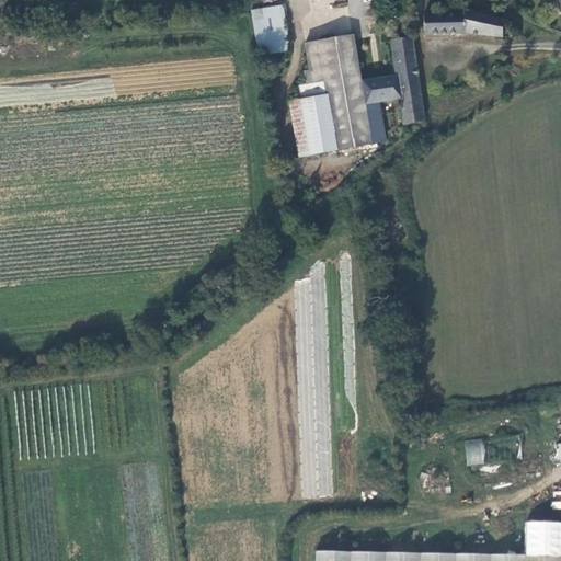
[(445,2),(445,15),(424,15),(424,34),(466,33),(502,37),(501,20),(465,9),(459,2),(445,2)]
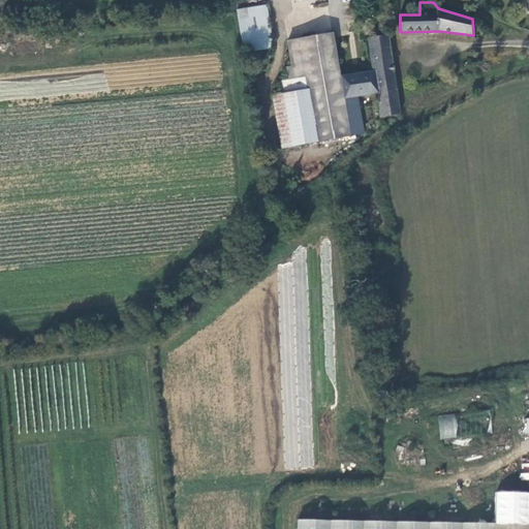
[(244,53),(246,53),(274,48),(267,5),(237,10),(244,53)]
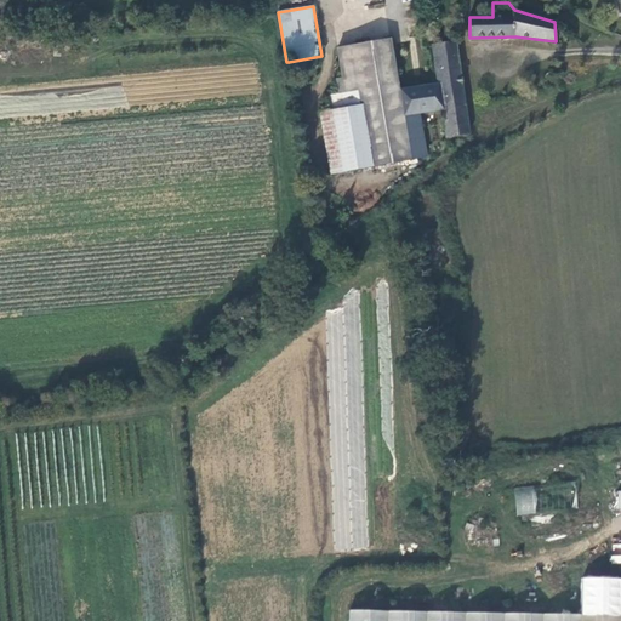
[(427,157),(420,113),(405,115),(402,90),(399,90),(391,39),(337,49),(343,78),(337,80),(340,95),(330,96),(332,110),(320,113),(331,174),(427,157)]
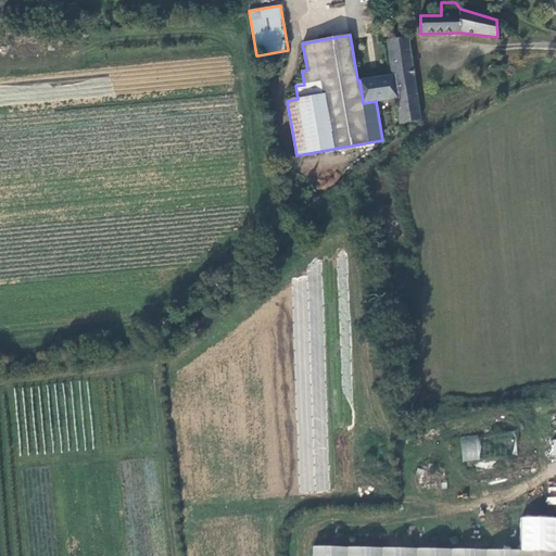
[(396,99),(417,96),(408,39),(403,40),(401,39),(388,40),(393,75),(396,98),(396,99)]
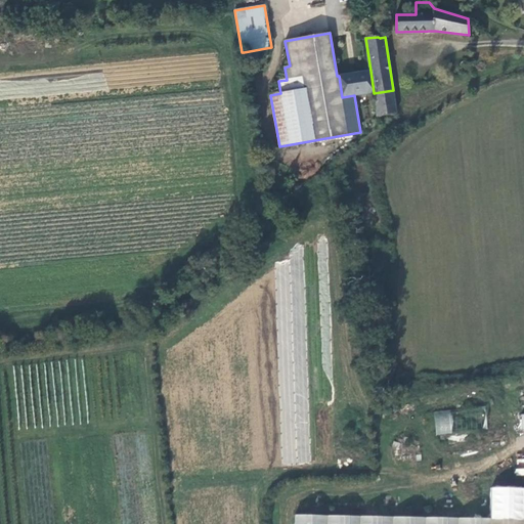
[(469,68),(470,67),(469,64),(469,63),(468,61),(467,61),(466,60),(464,60),(461,62),(461,63),(460,64),(460,67),(461,68),(462,69),(463,70),(464,71),(466,71),(467,70),(468,69),(469,68)]
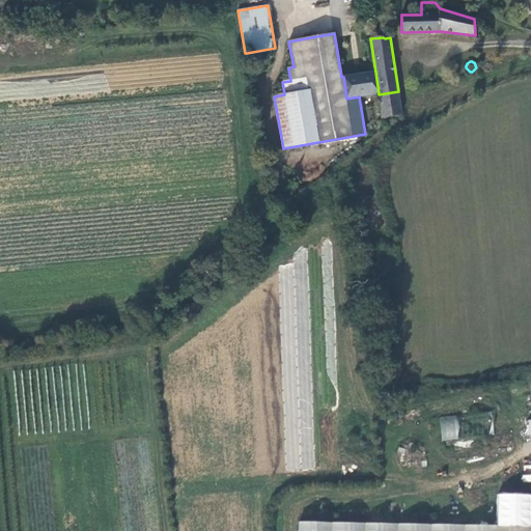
[(379,93),(375,72),(343,77),(346,99),(359,96),(379,93)]
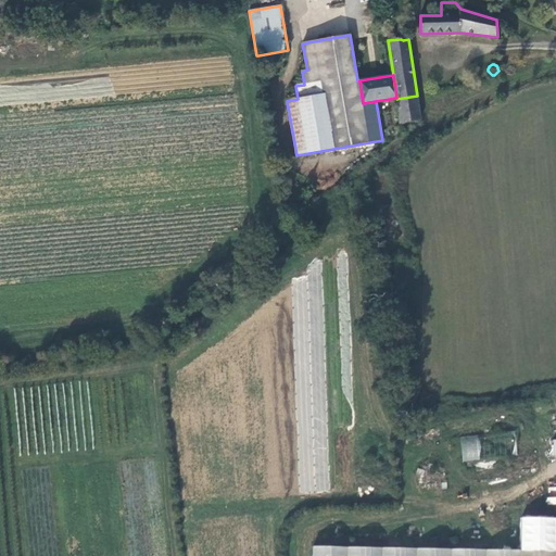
[(420,119),(417,96),(396,99),(400,123),(420,119)]
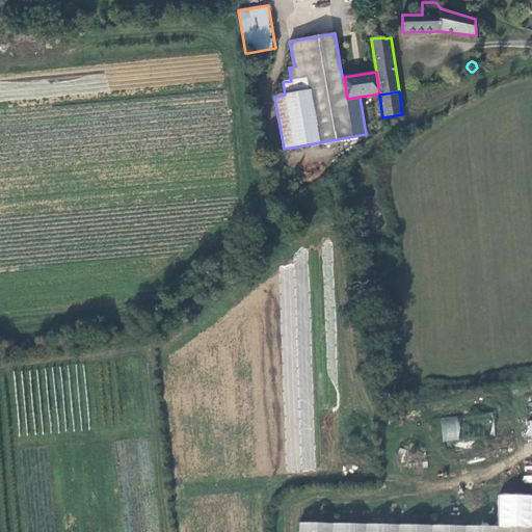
[(440,419),(444,442),(461,439),(456,416),(440,419)]
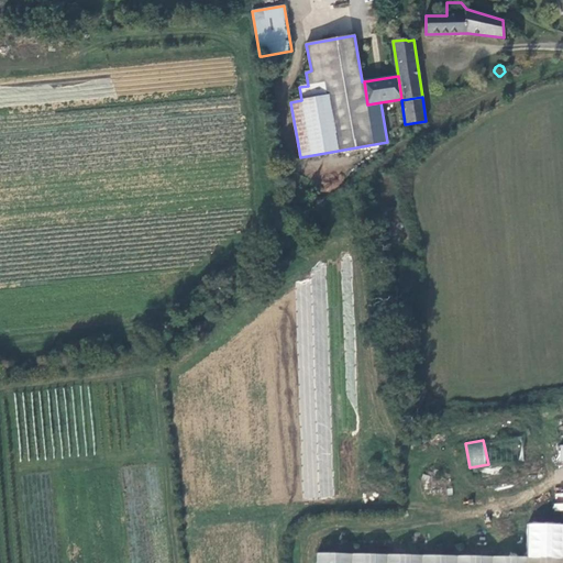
[(316,562),(562,562),(562,525),(528,525),(528,558),(317,554),(316,562)]
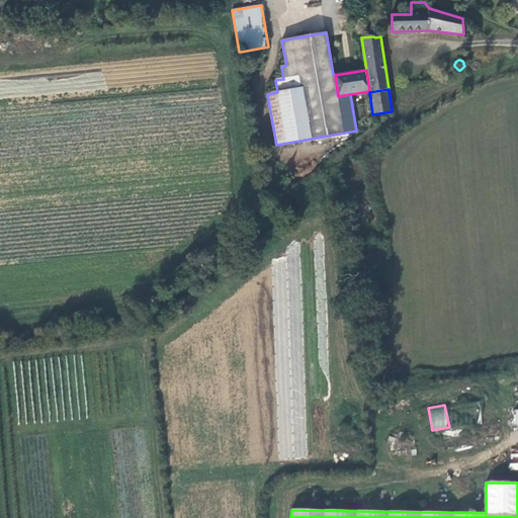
All buildings are outlined.
